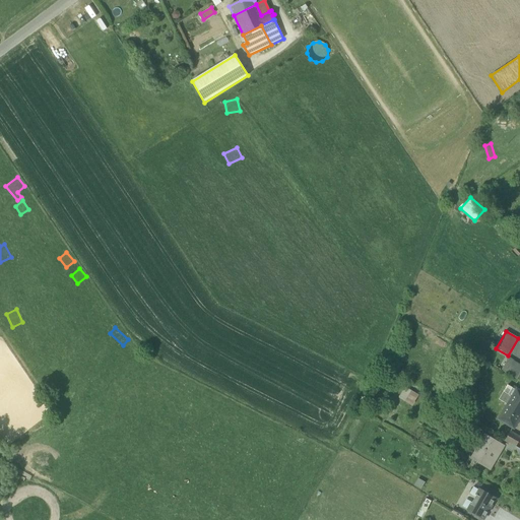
[(39,354),(27,361),(34,370),(44,364),(39,354)]
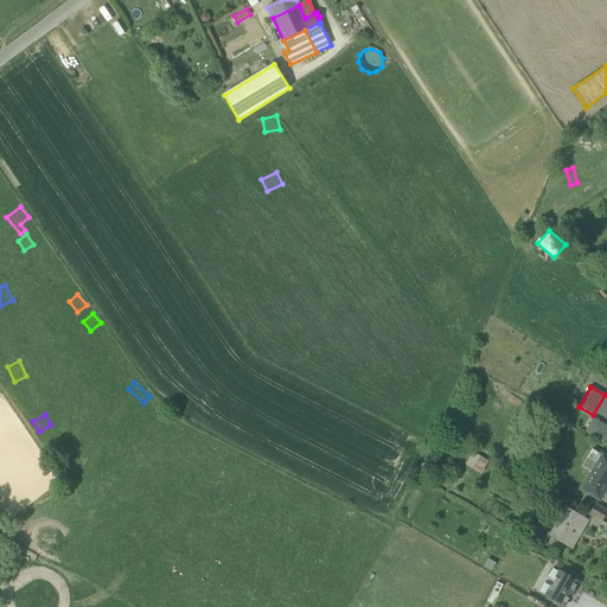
[(585,433),(604,443),(606,436),(606,426),(593,419),(585,433)]
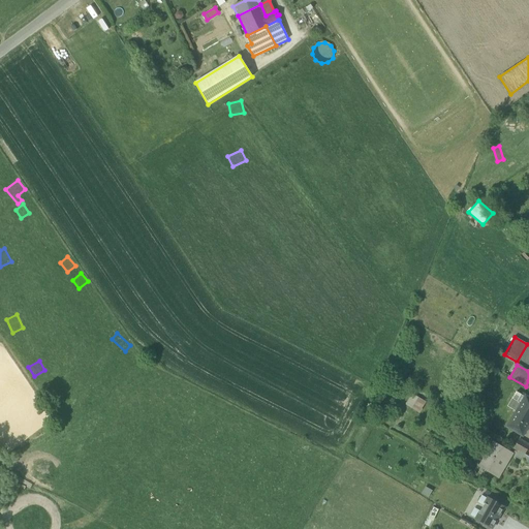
[(164,385),(177,395),(183,385),(170,376),(164,385)]
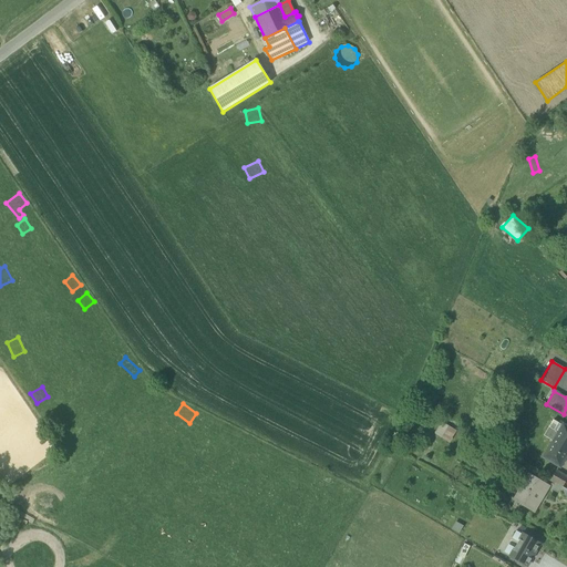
[(173,418),(166,428),(181,436),(187,426),(173,418)]
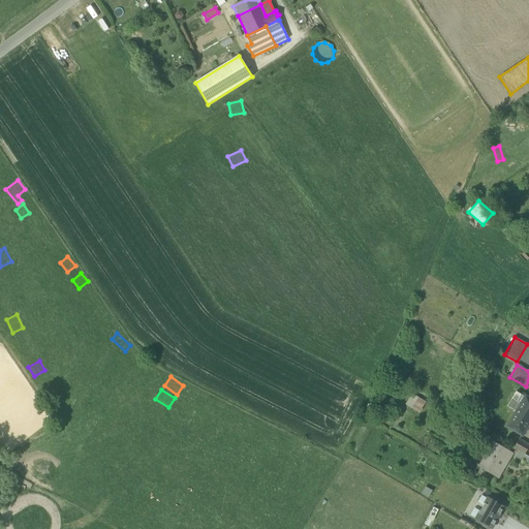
[(421,412),(426,401),(411,394),(405,405),(421,412)]
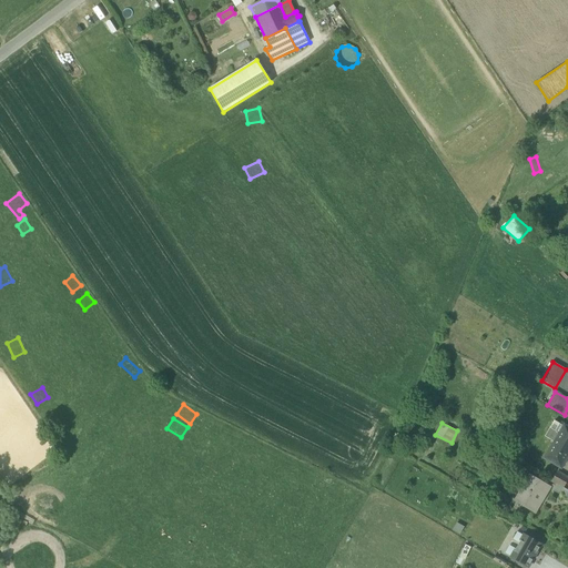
[(545,460),(560,469),(567,456),(567,428),(564,426),(564,427),(559,425),(555,434),(559,436),(545,460)]
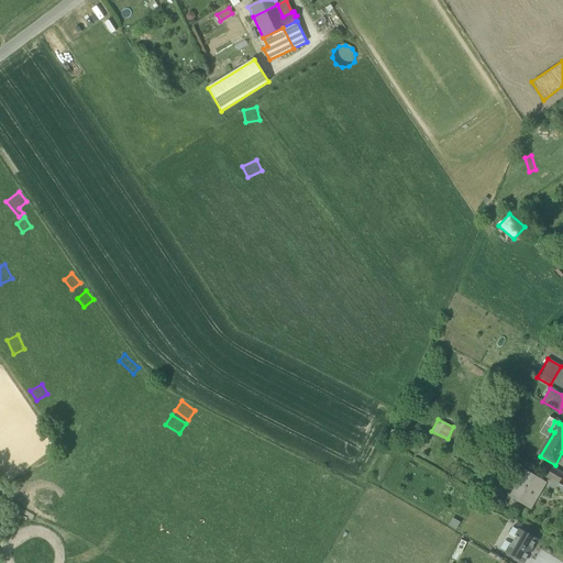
[(79,441),(87,453),(98,446),(90,434),(79,441)]
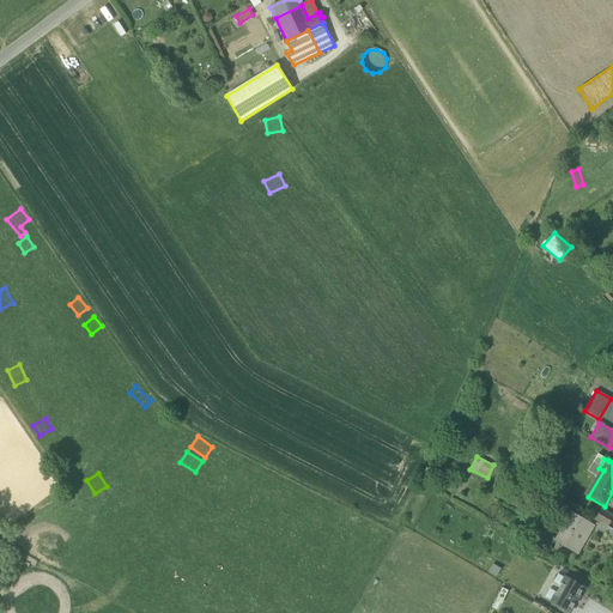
[(83,510),(89,505),(85,501),(89,497),(84,491),(74,498),(83,510)]
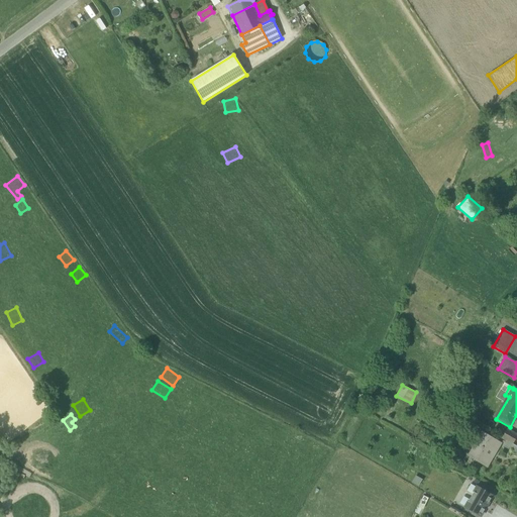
[(228,416),(224,421),(234,427),(237,422),(228,416)]
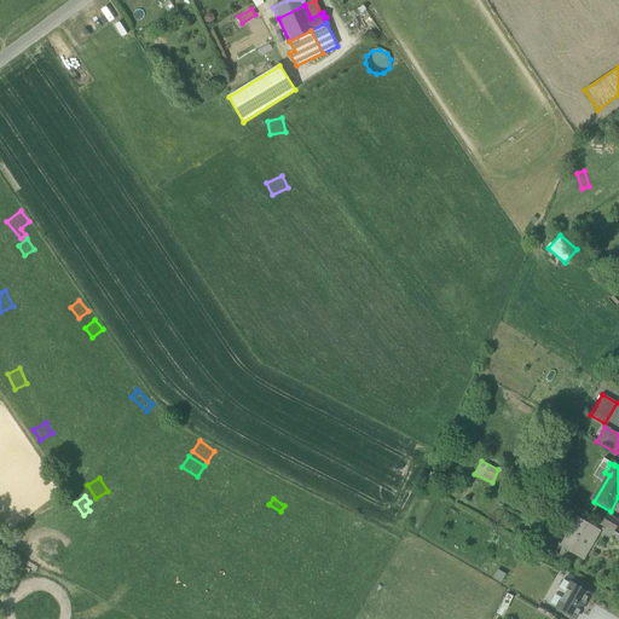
[(161,504),(152,510),(162,522),(171,516),(161,504)]
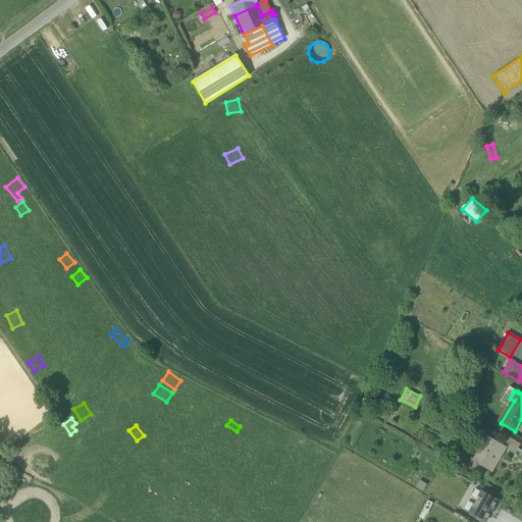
[(89,451),(97,441),(89,434),(81,444),(89,451)]
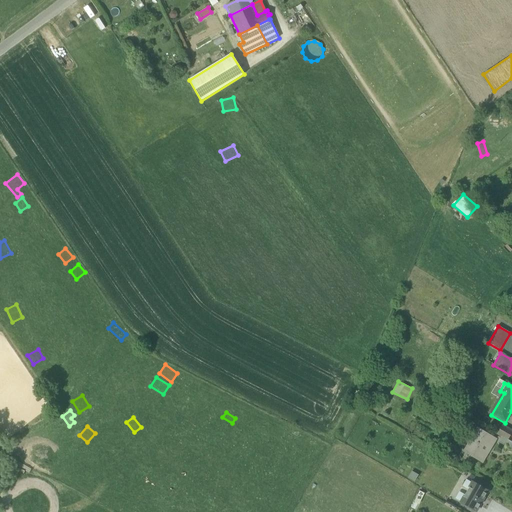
[(463,451),(483,462),(496,440),(475,428),(463,451)]
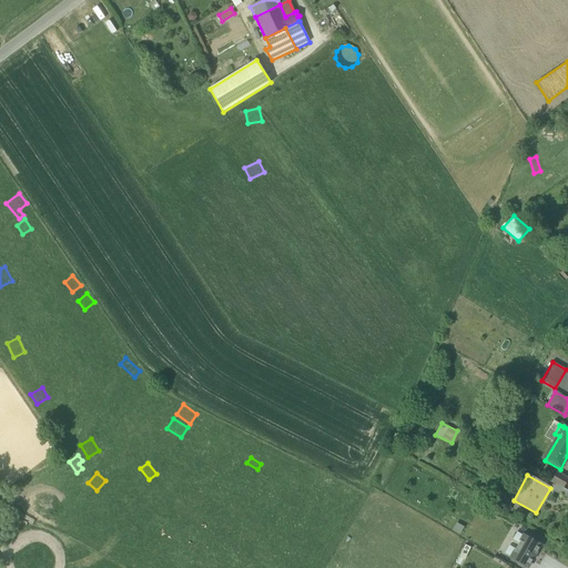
[(154,476),(145,485),(153,493),(162,484),(154,476)]
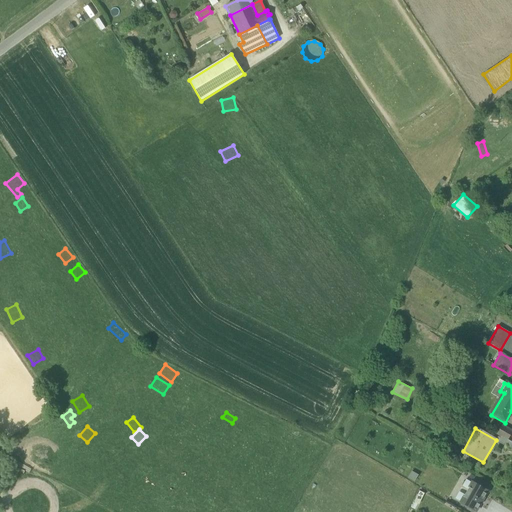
[(497,434),(502,437),(508,440),(511,436),(500,429),(497,434)]
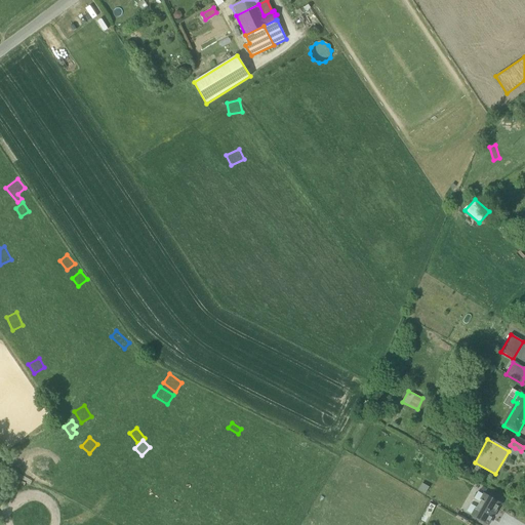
[(295,465),(300,453),(287,447),(282,458),(295,465)]
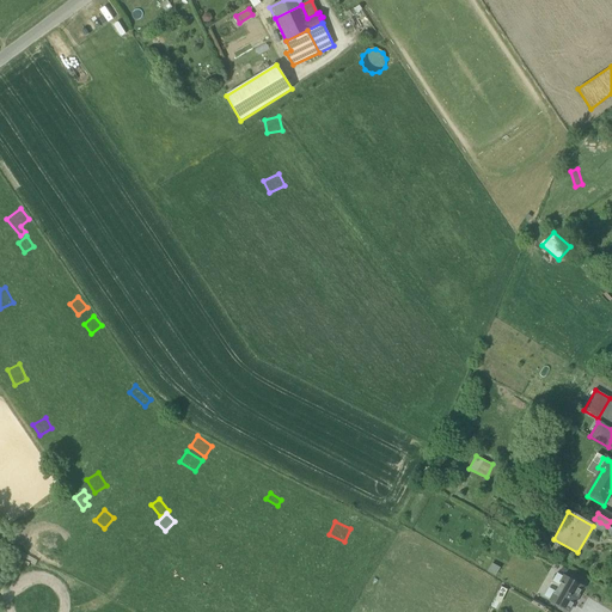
[(611,528),(607,526),(600,522),(597,530),(611,538),(611,528)]
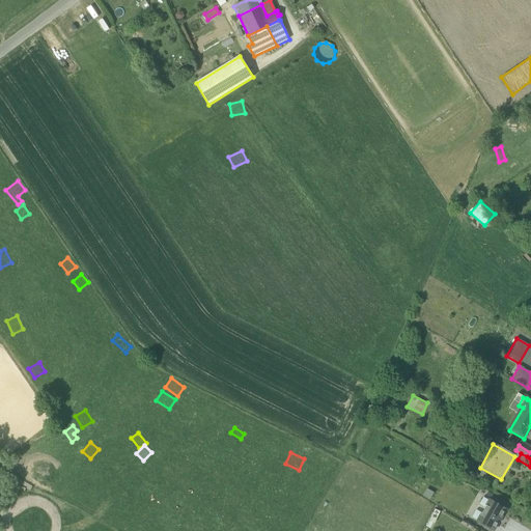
[(112,456),(108,464),(116,469),(120,462),(112,456)]
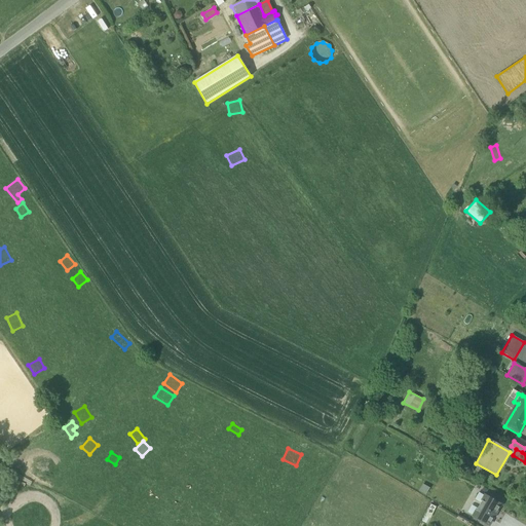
[(143,483),(154,487),(160,473),(149,467),(143,483)]
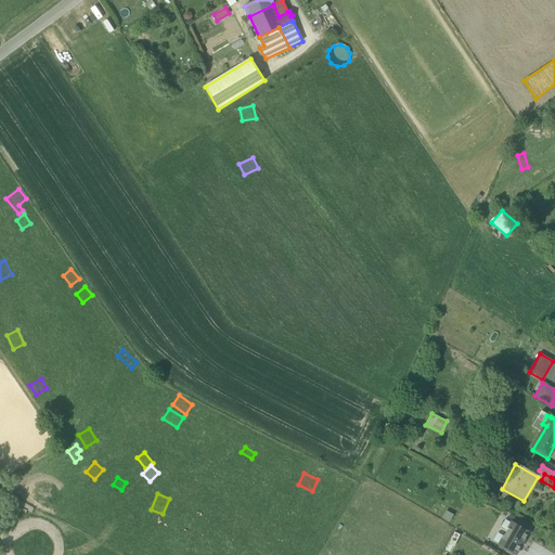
[(183,523),(180,532),(190,536),(193,526),(183,523)]
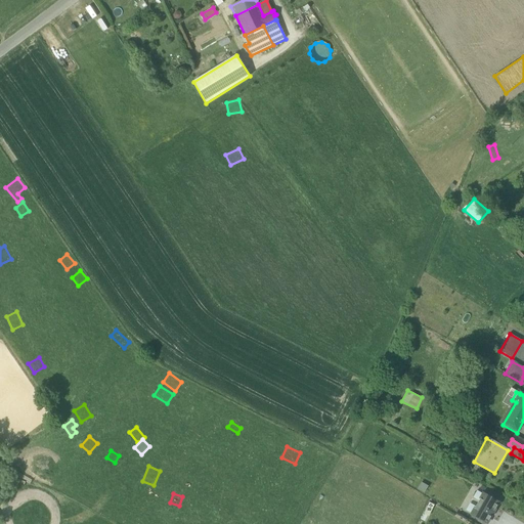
[(498,503),(484,493),(472,515),(486,523),(498,503)]
